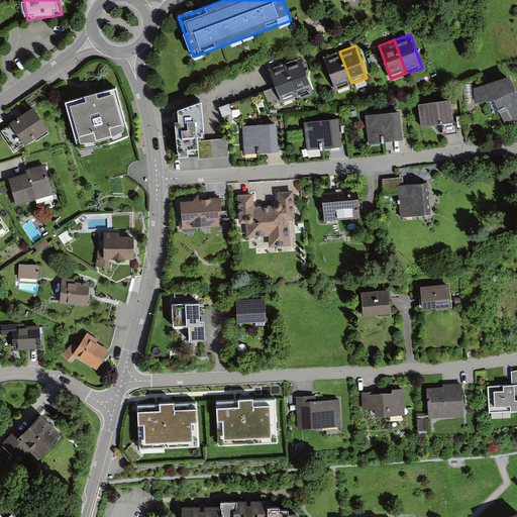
[(335,89),(351,83),(339,52),(324,57),(335,89)]
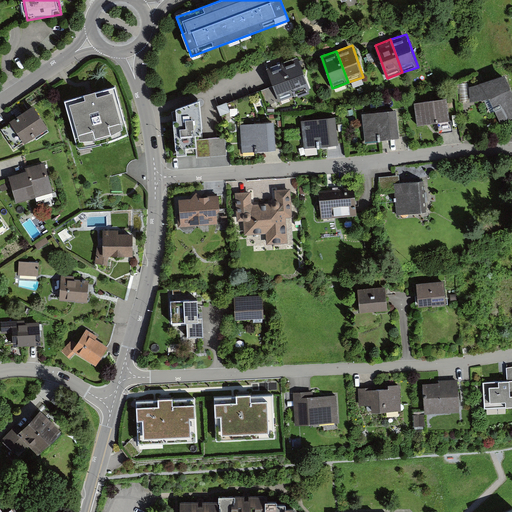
[(298,59),(282,64),(294,97),(310,91),(298,59)]
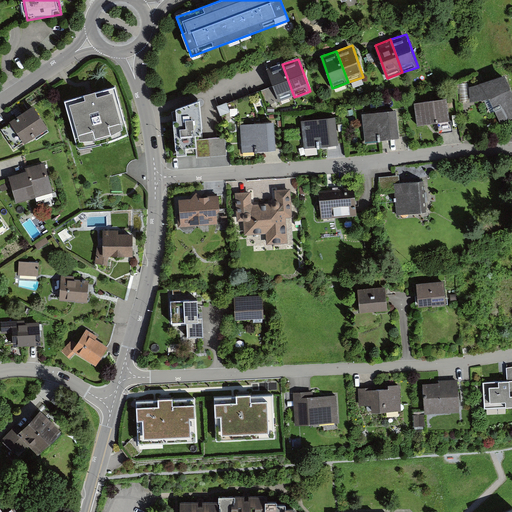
[(279,103),(294,97),(282,64),(267,70),(279,103)]
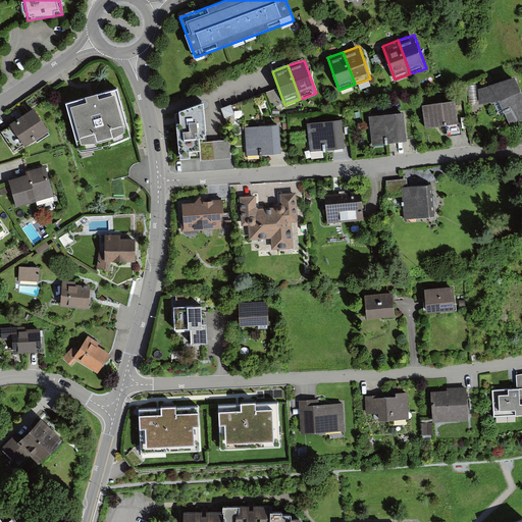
[(521,88),(517,74),(480,89),(482,103),(494,100),(502,111),(509,110),(515,123),(521,119),(521,88)]
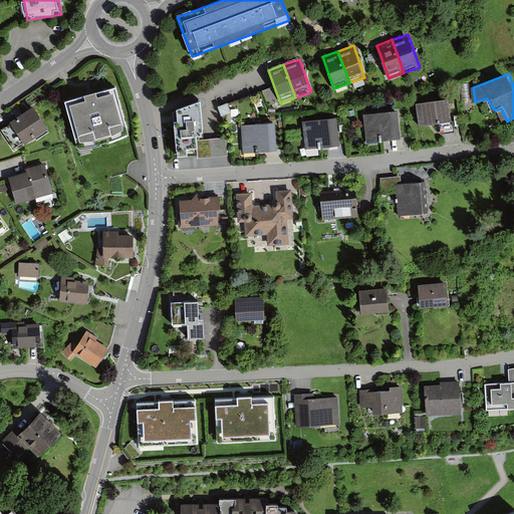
[(116,86),(67,100),(80,147),(130,133),(116,86)]
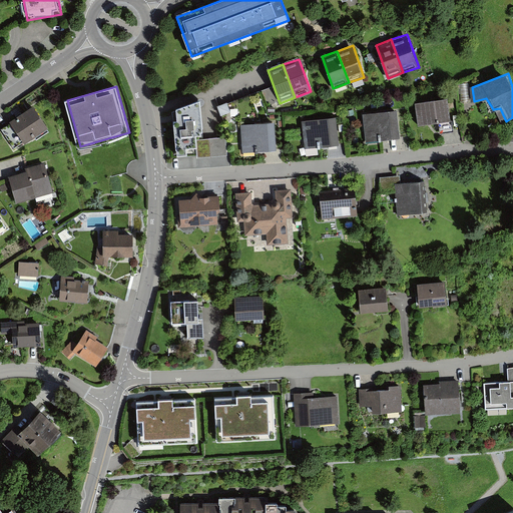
[(448,98),(417,103),(420,126),(451,121),(448,98)]
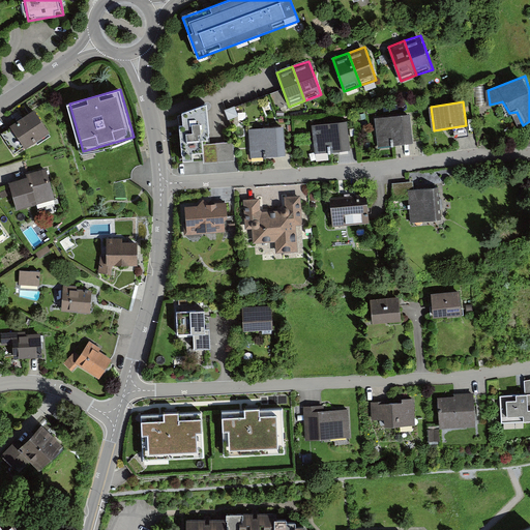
[(209,104),(182,113),(183,124),(181,124),(182,165),(236,162),(236,142),(211,144),(209,104)]
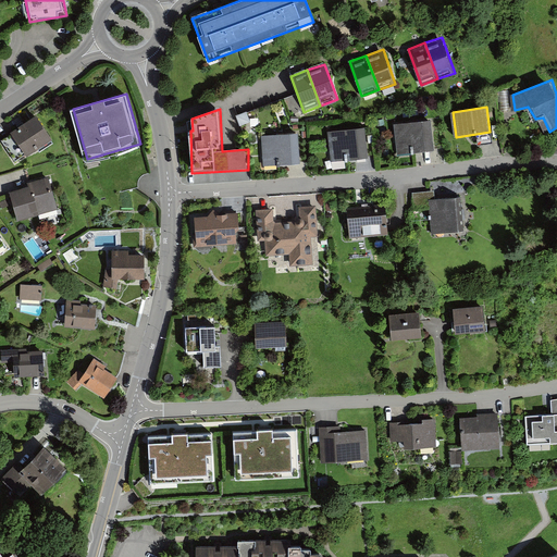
[(52,139),(37,116),(3,139),(17,161),(52,139)]
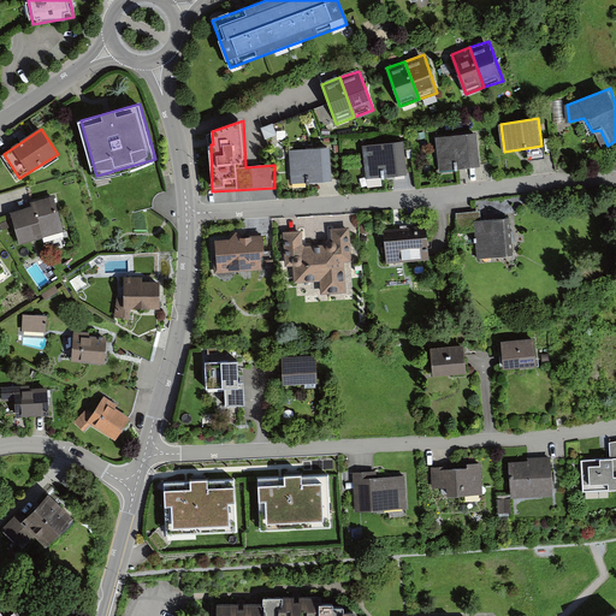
[(478,132),(438,137),(442,169),(481,165),(478,132)]
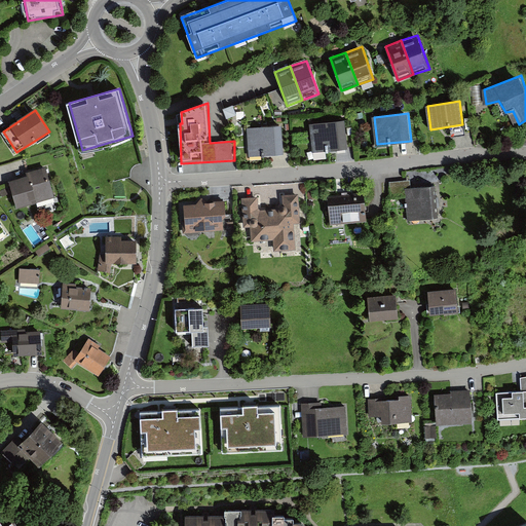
[(309,123),(312,152),(348,148),(345,119),(336,120),(329,121),(326,121),(313,122),(309,123)]
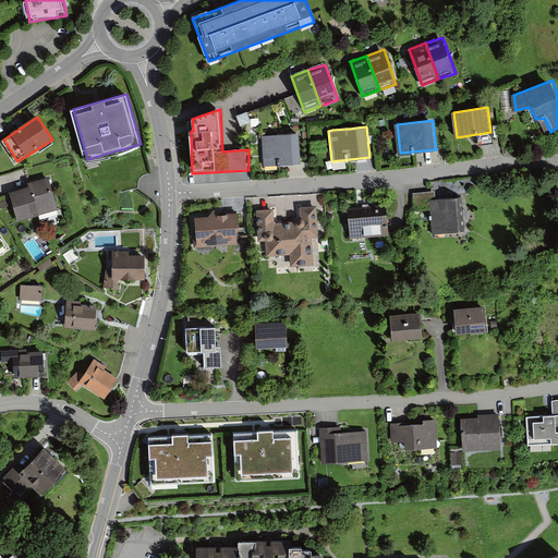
[(299,133),(265,135),(266,165),(301,162),(299,133)]
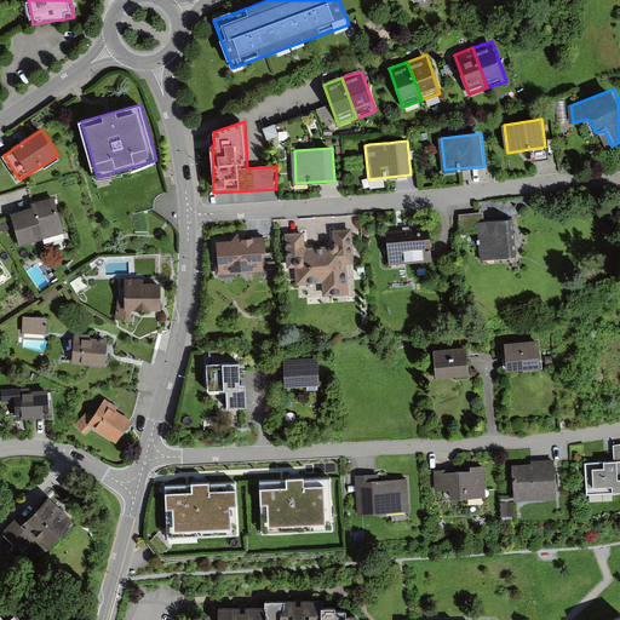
[(34,208),(13,213),(21,244),(64,234),(56,196),(32,201),(34,208)]
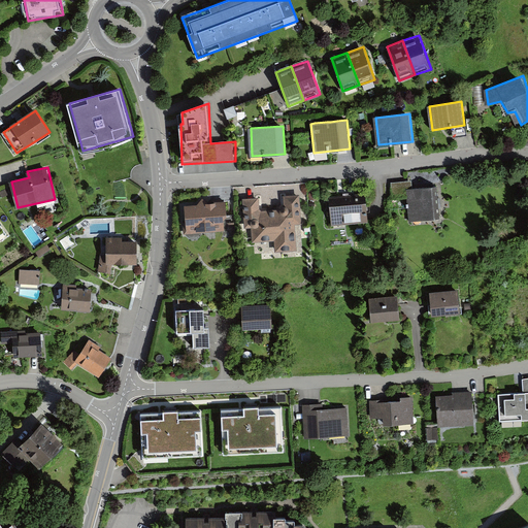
[(413,182),(393,183),(394,199),(409,198),(410,220),(438,219),(437,188),(414,189),(413,182)]
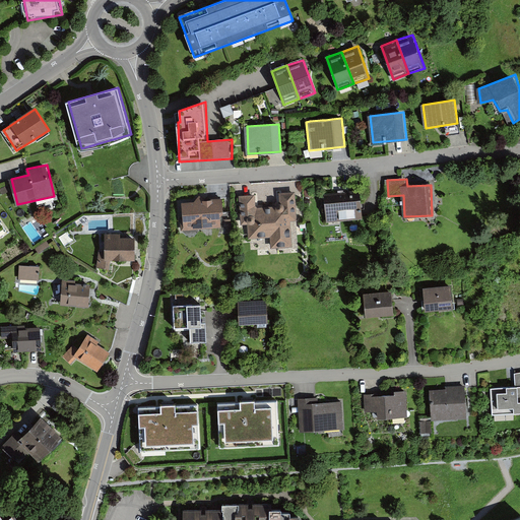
[(256,195),(241,195),(242,223),(249,223),(250,238),(269,238),(270,249),(294,248),(293,221),(299,220),(298,192),(279,193),(279,205),(257,206),(256,195)]
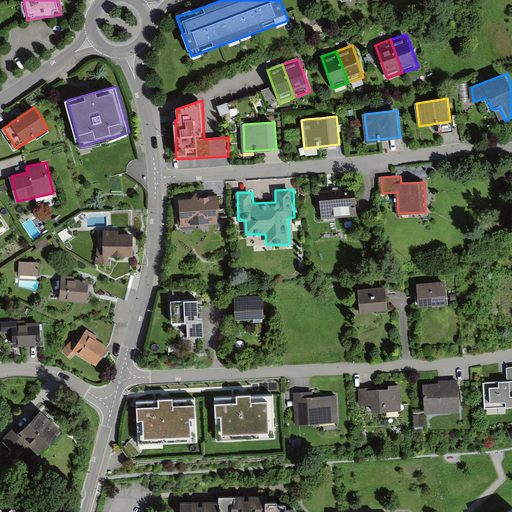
[(177,214),(178,227),(218,223),(217,212),(220,208),(219,194),(200,195),(200,194),(196,192),(191,197),(179,198),(180,214),(177,214)]
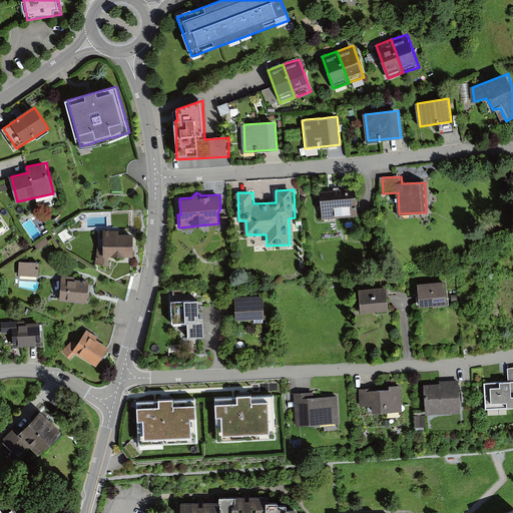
[(320,197),(322,218),(358,215),(356,194),(320,197)]
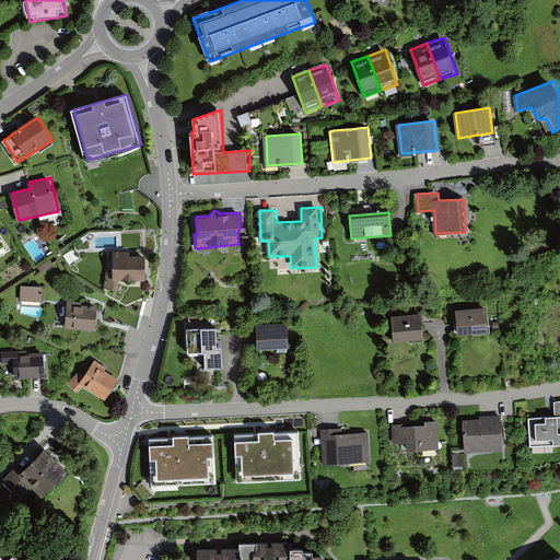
[(129,251),(115,249),(114,269),(108,269),(107,287),(119,287),(119,281),(146,282),(147,256),(129,255),(129,251)]
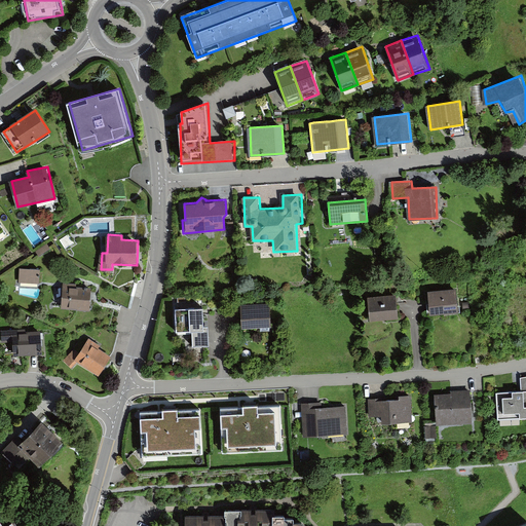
[(41,268),(22,268),(21,283),(40,284),(41,268)]
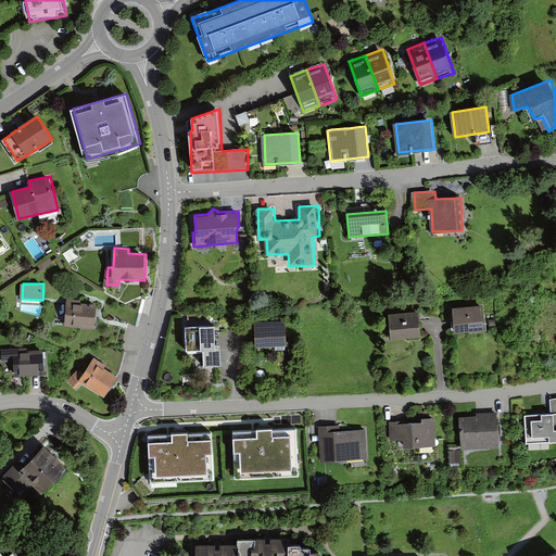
[(83,299),(68,298),(67,327),(95,328),(96,304),(83,303),(83,299)]
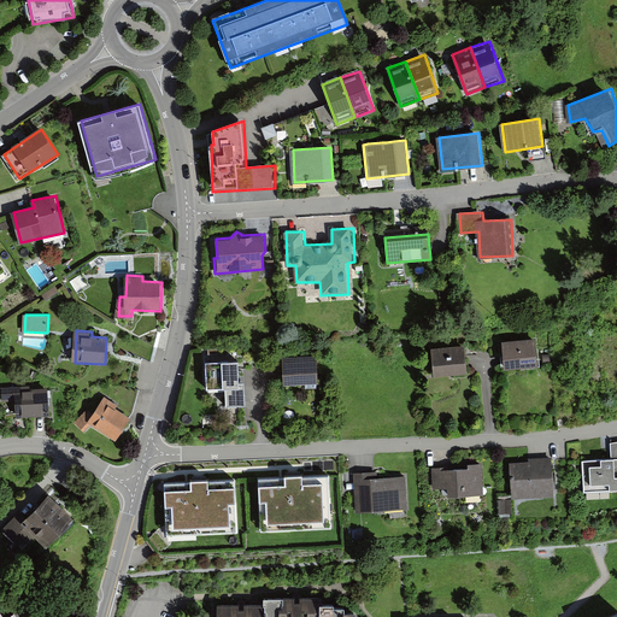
[(535,338),(501,340),(505,368),(538,365),(535,338)]
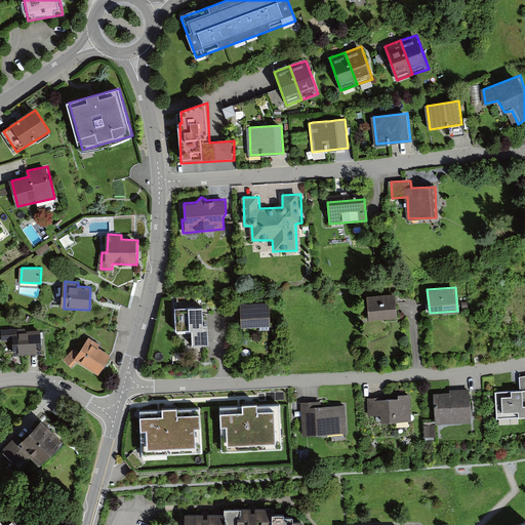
[(395,294),(369,296),(371,319),(397,318),(395,294)]
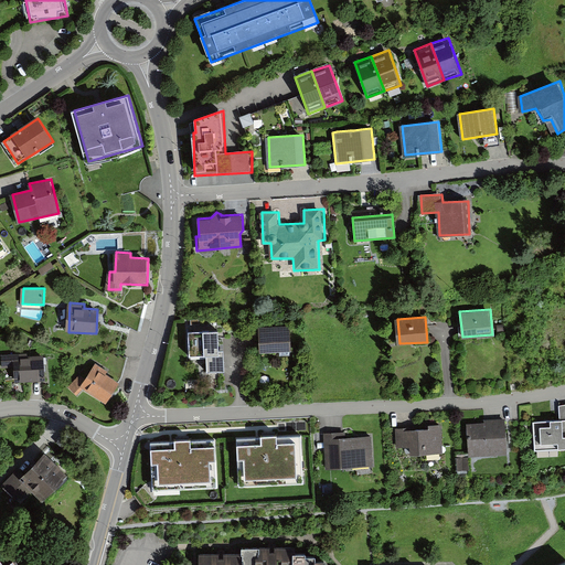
[(290,328),(262,329),(263,352),(291,351),(290,328)]
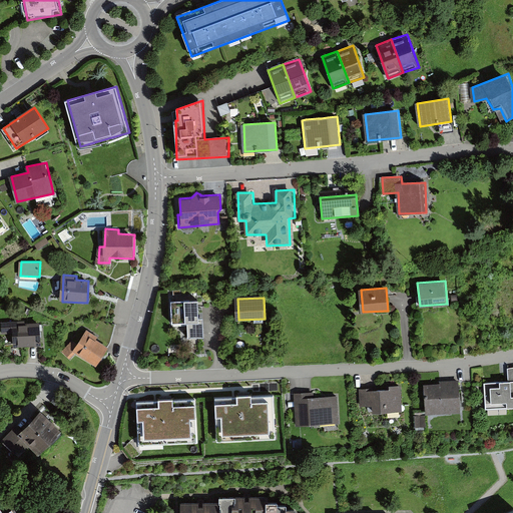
[(199,299),(170,300),(171,322),(200,321),(199,299)]
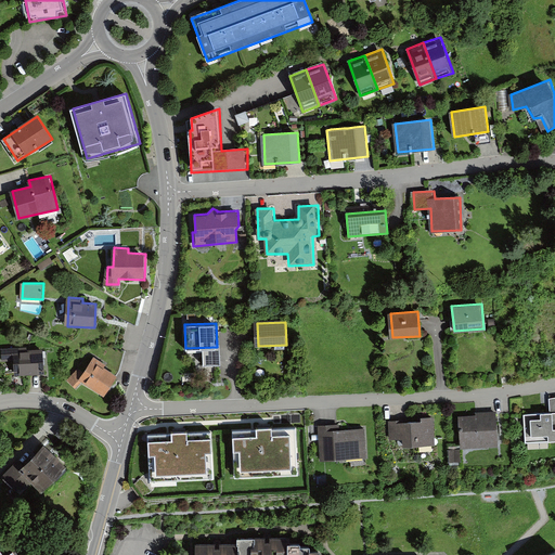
[(27,348),(4,349),(5,365),(15,365),(16,376),(47,374),(47,352),(27,352),(27,348)]
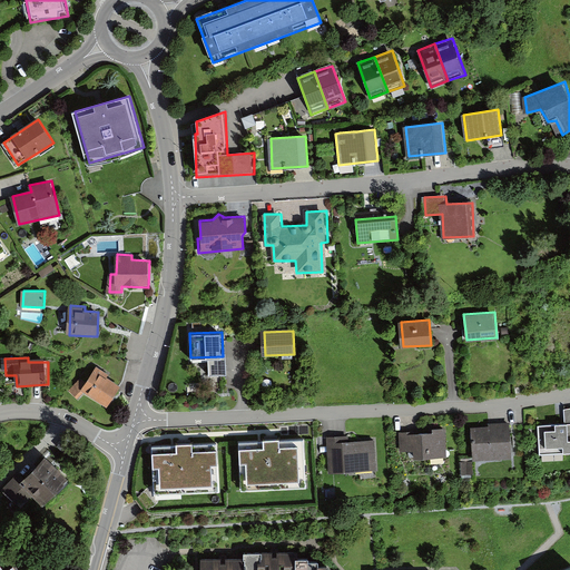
[(124,386),(97,369),(86,383),(81,380),(70,392),(79,401),(86,394),(108,409),(124,386)]
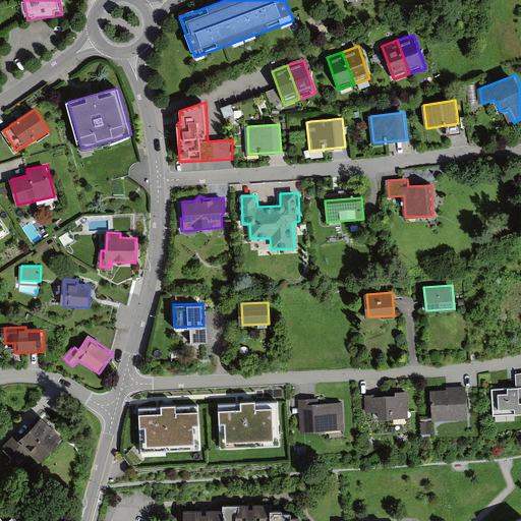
[(519,388),(494,389),(494,416),(520,415),(520,373),(518,373),(519,388)]
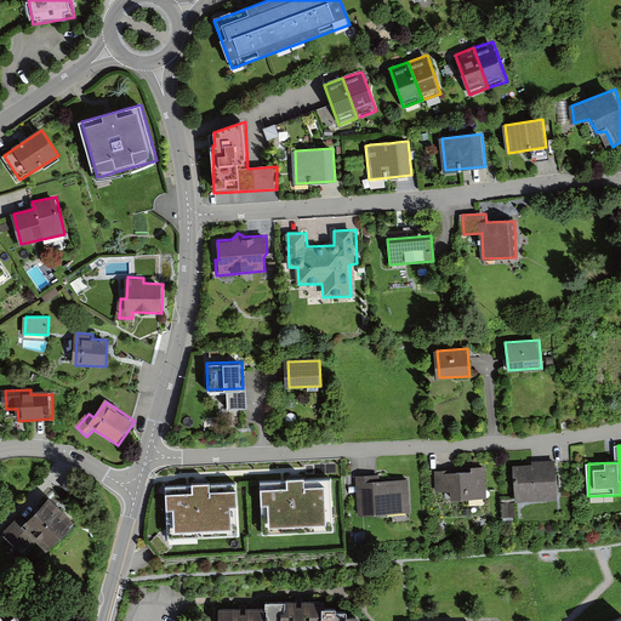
[(534,466),(516,467),(517,500),(558,497),(556,461),(534,462),(534,466)]
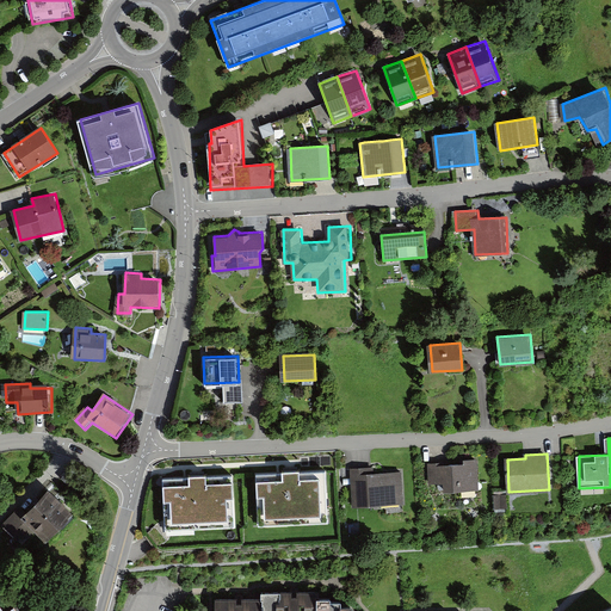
[(445,463),(431,463),(432,492),(480,489),(479,460),(467,461),(467,464),(446,466),(445,463)]
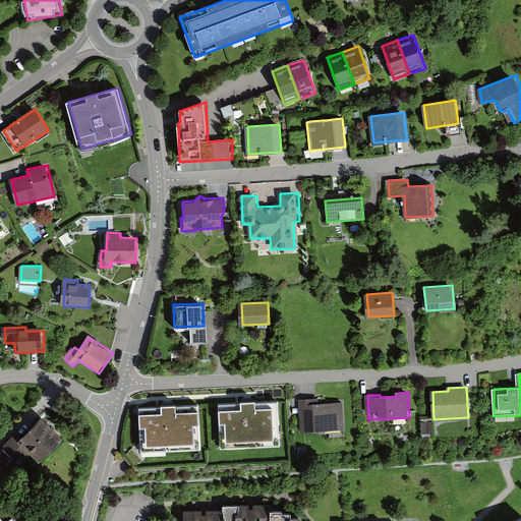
[(320,398),(301,399),(302,432),(346,430),(345,403),(321,404),(320,398)]
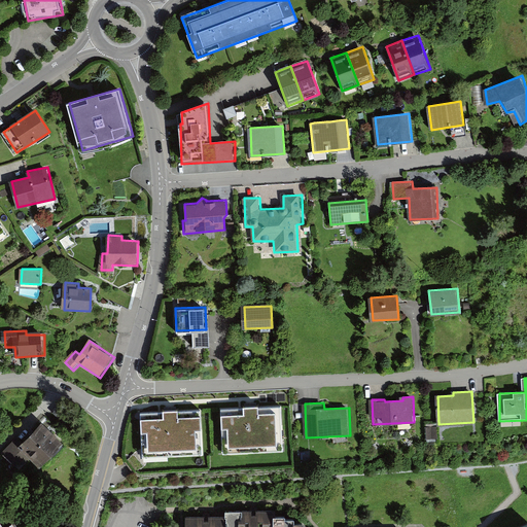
[(280,406),(220,409),(222,454),(282,451),(280,406)]
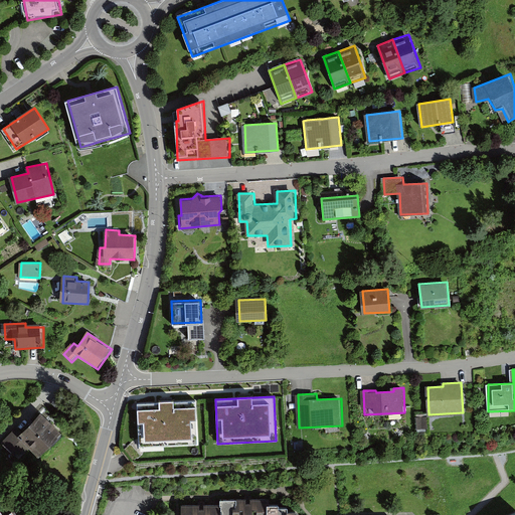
[(196,401),(136,403),(137,445),(197,444),(196,401)]
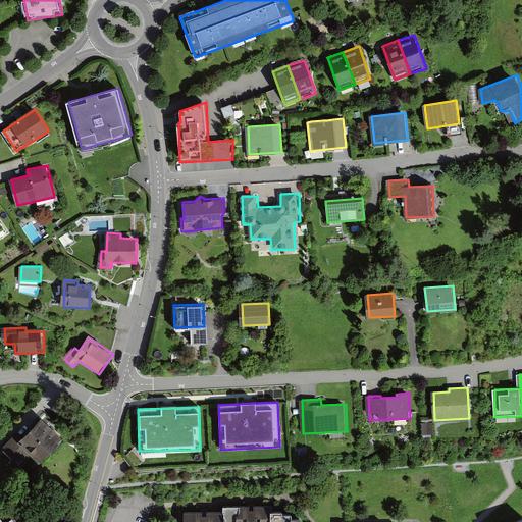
[(18,433),(3,448),(18,465),(32,454),(38,461),(60,440),(42,420),(22,437),(18,433)]
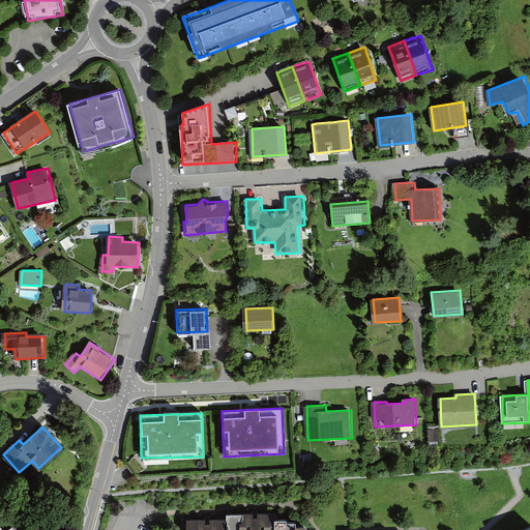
[(228,519),(190,518),(189,529),(306,529),(296,520),(277,520),(277,512),(227,513),(228,519)]
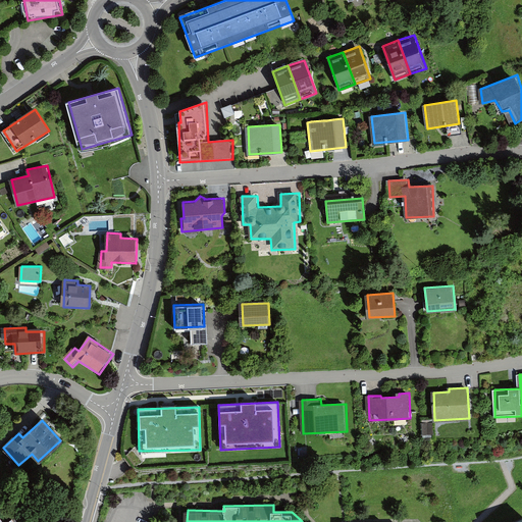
All buildings are outlined.
